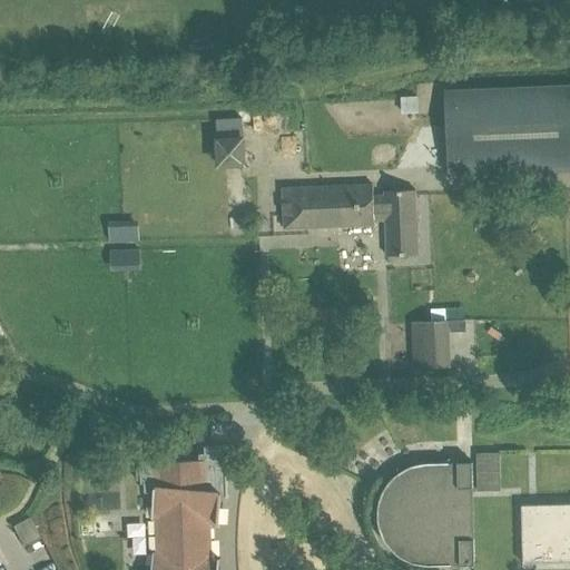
[(408,88),(391,87),(390,108),(406,108),(408,88)]
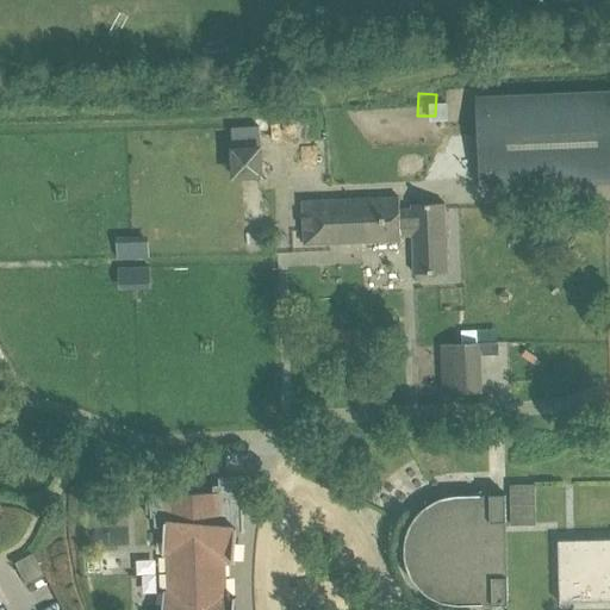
[(609,94),(477,101),(480,184),(609,178),(609,94)]
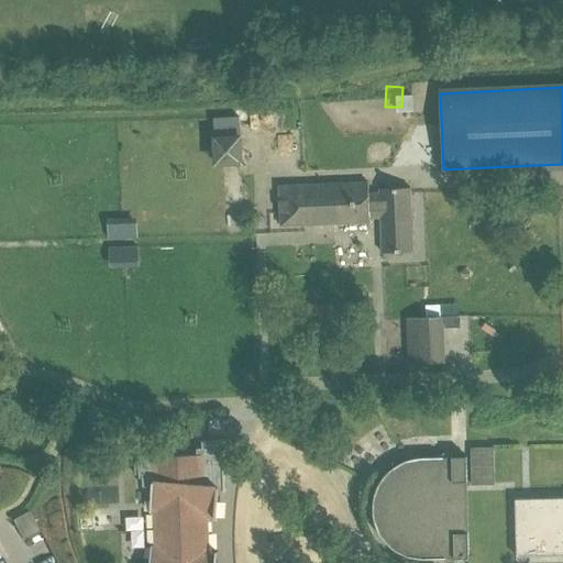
[(240,117),(216,118),(218,163),(242,162),(240,117)]
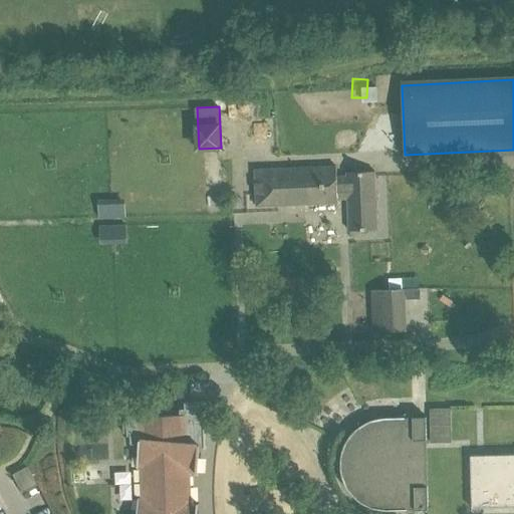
[(350,231),(377,230),(375,171),(348,172),(348,178),(339,178),(338,167),(257,171),(259,209),(340,205),(339,199),(349,199),(350,231)]
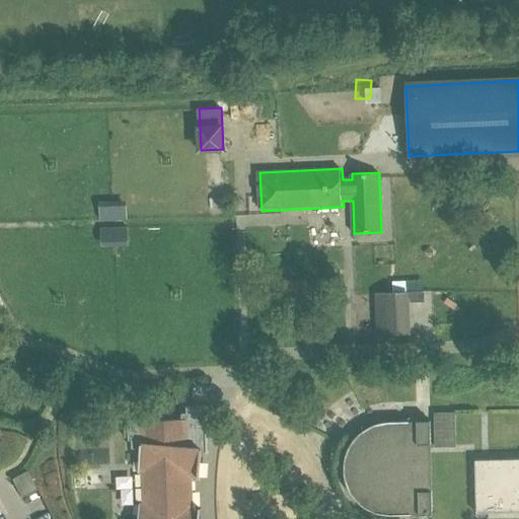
[(91,241),(118,240),(117,196),(90,197),(91,241)]
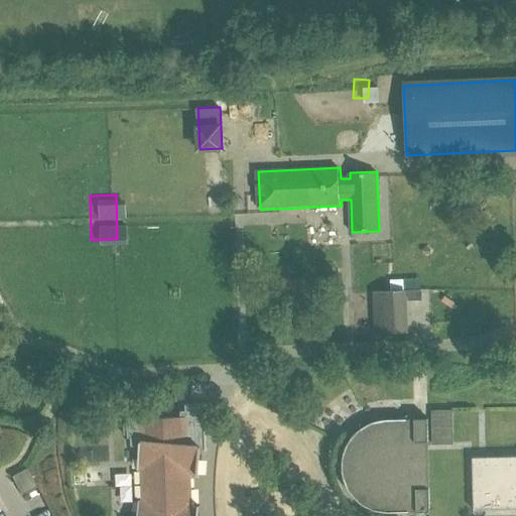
[(383,284),(407,283),(407,274),(383,275),(383,284)]
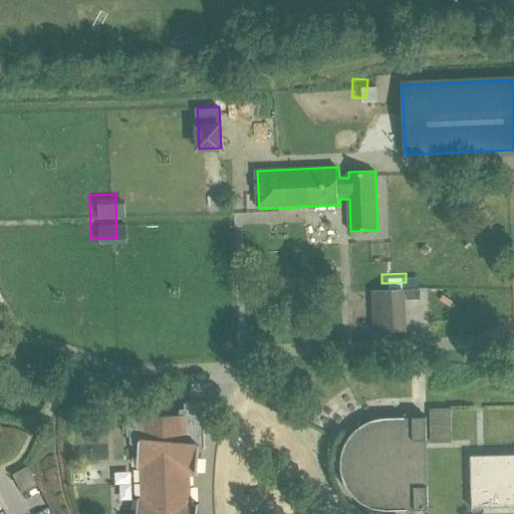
[(361,285),(362,330),(399,330),(399,285),(361,285)]
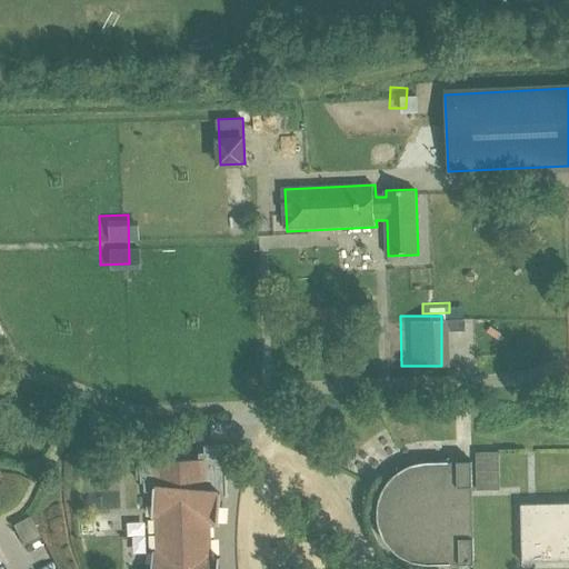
[(466,322),(451,322),(451,332),(466,332),(466,322)]
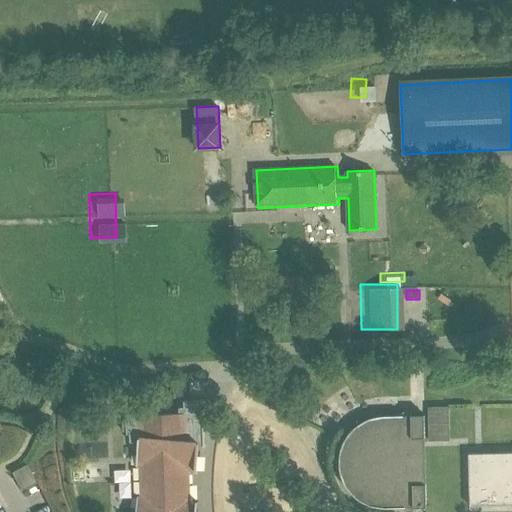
[(205,448),(204,400),(202,400),(184,401),(184,408),(180,408),(179,414),(152,415),(152,413),(126,414),(127,435),(130,435),(131,442),(139,443),(137,466),(141,467),(142,484),(189,482),(189,471),(197,472),(199,448),(205,448)]
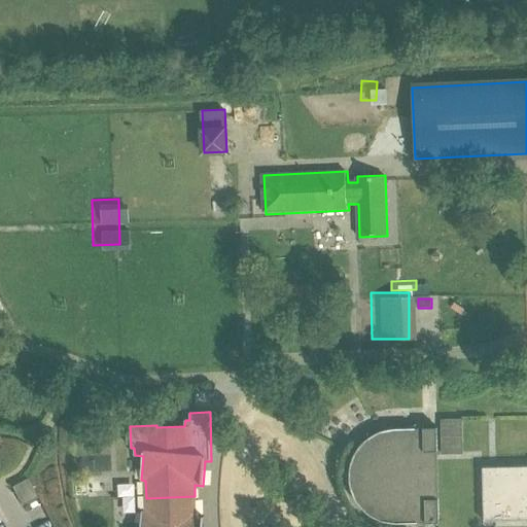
[(442,454),(463,454),(462,419),(441,419),(442,454)]
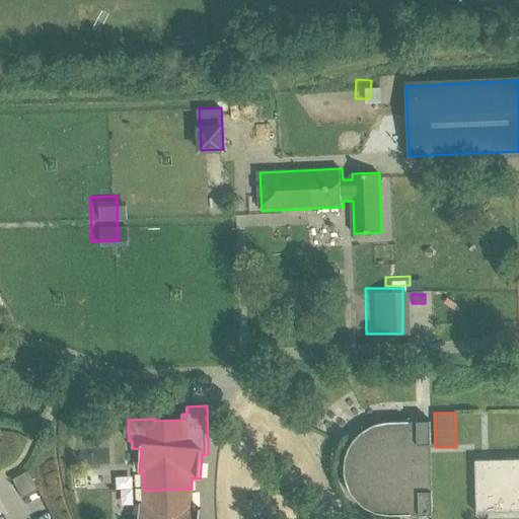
[(367,428),(360,433),(355,437),(351,443),(348,449),(345,456),(344,463),(344,470),(346,477),(348,486),(352,493),(356,500),(362,505),(369,510),(376,513),(384,515),(392,516),(433,515),(431,420),(390,421),(382,422),(374,424),(367,428)]
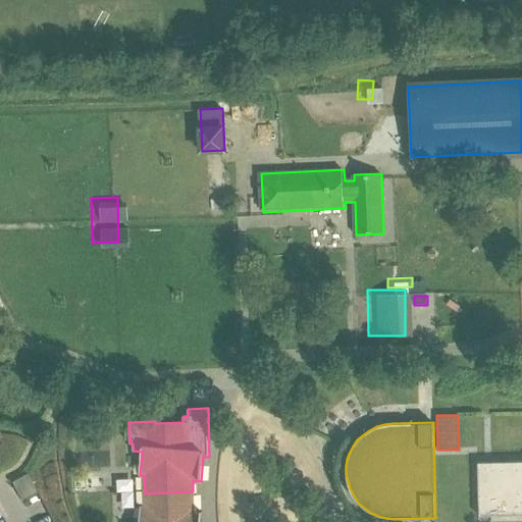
[(521,461),(478,462),(479,516),(521,515),(521,461)]
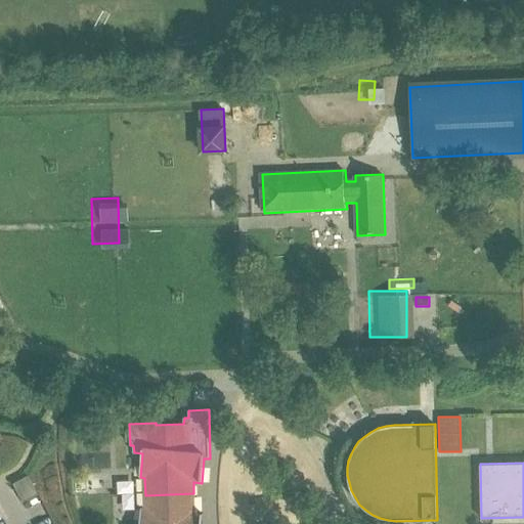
[(107,478),(108,491),(115,491),(115,507),(124,506),(123,477),(107,478)]
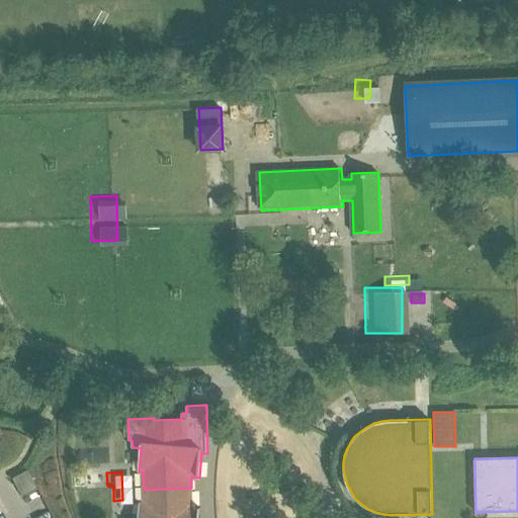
[(27,472),(13,480),(22,497),(36,489),(27,472)]
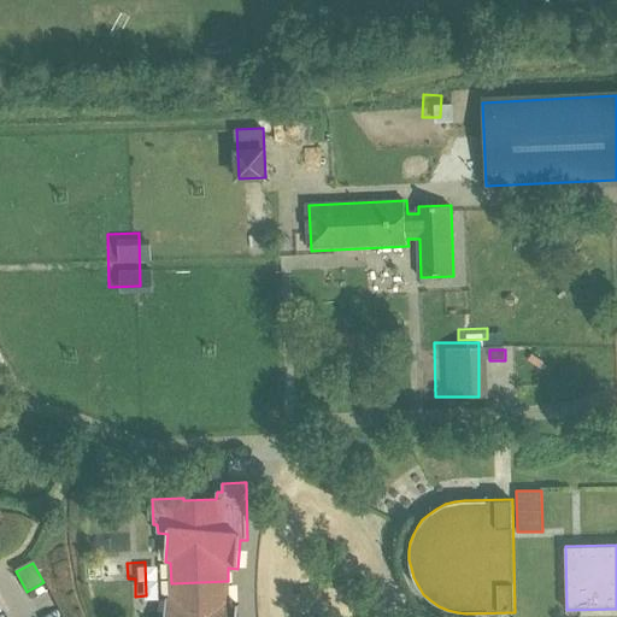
[(228,581),(171,583),(172,599),(166,598),(164,616),(238,616),(240,605),(229,604),(228,581)]
